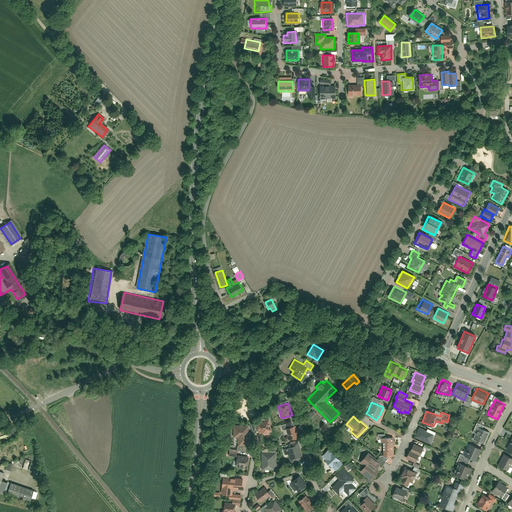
[(273,430),(269,419),(255,423),(258,432),(262,431),(262,433),(273,430)]
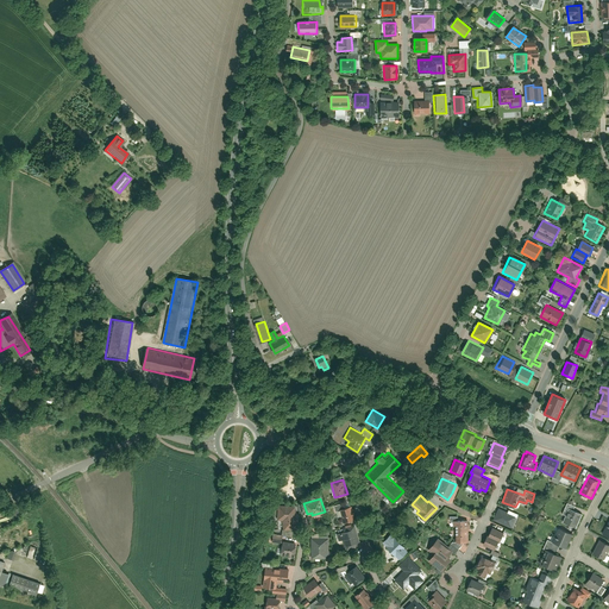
[(297,527),(295,506),(277,503),(277,520),(283,520),(283,529),(297,527)]
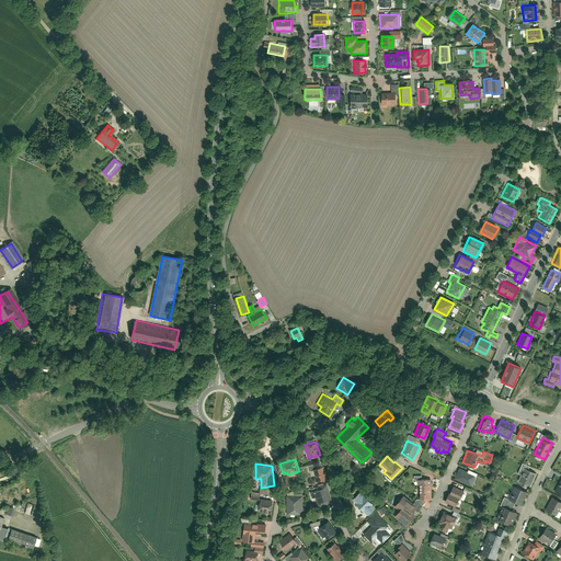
[(328,478),(323,466),(312,469),(316,481),(328,478)]
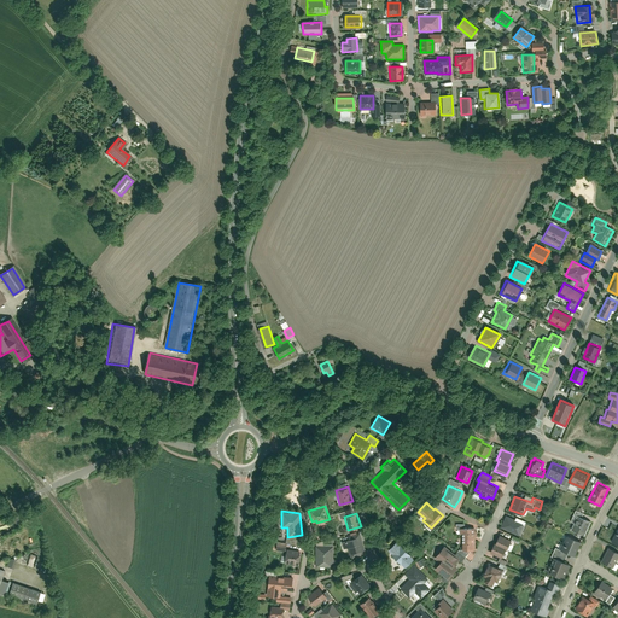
[(506,514),(500,526),(519,535),(525,523),(506,514)]
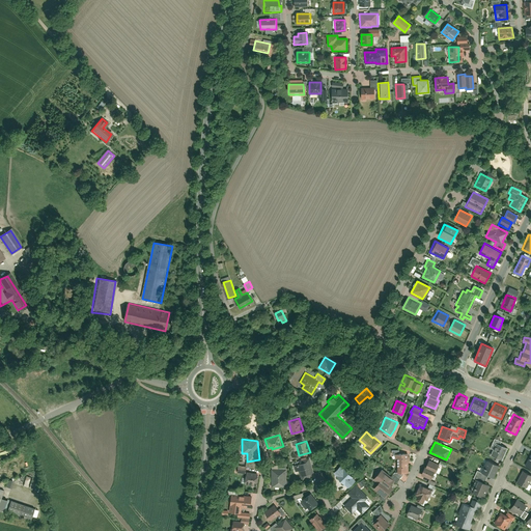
[(491,453),(502,458),(507,447),(496,442),(491,453)]
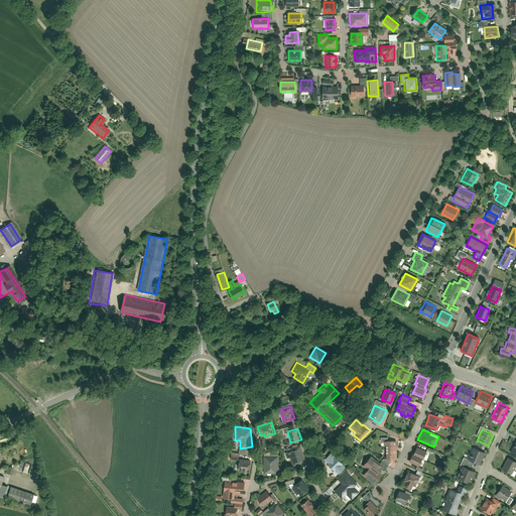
[(397,459),(396,439),(388,439),(388,436),(380,436),(380,441),(384,441),(384,444),(386,444),(387,459),(397,459)]
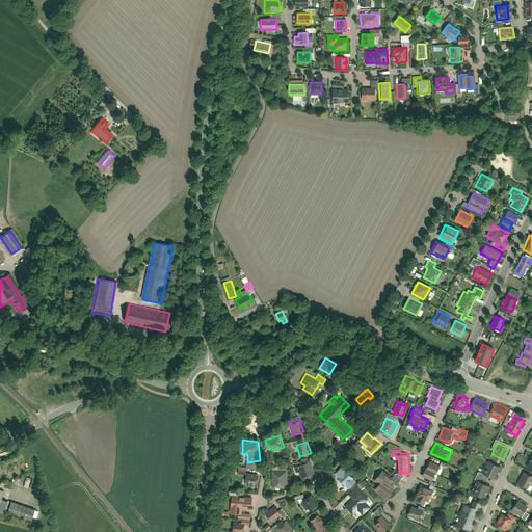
[(425,467),(422,475),(431,479),(434,472),(436,472),(440,463),(430,459),(427,467),(425,467)]
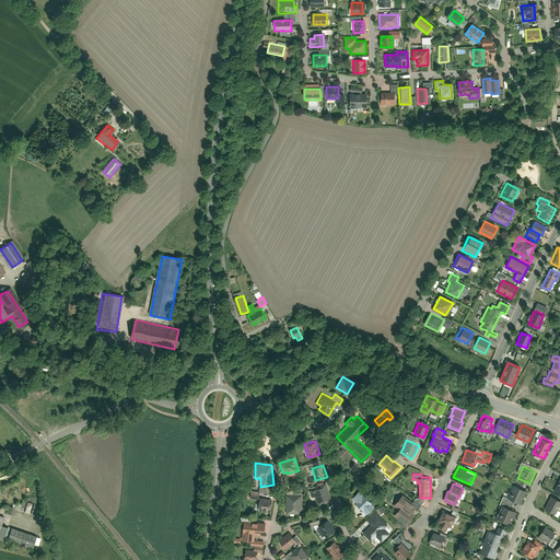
[(508,498),(521,502),(526,490),(513,485),(508,498)]
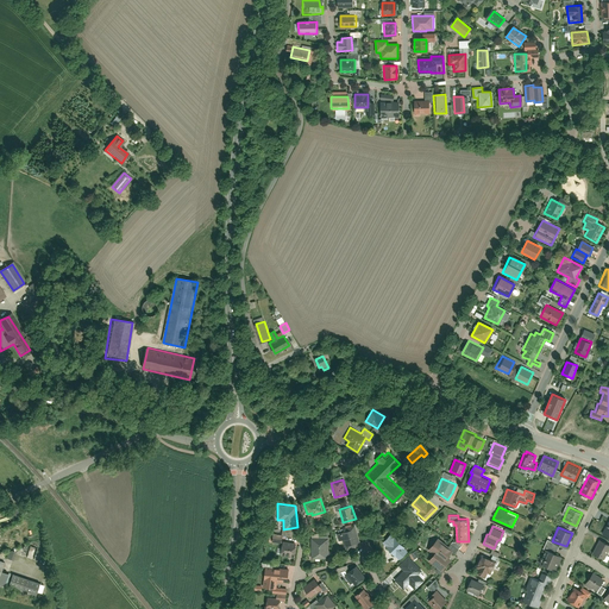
[(359,541),(356,528),(337,533),(338,541),(343,540),(345,550),(357,546),(356,542),(359,541)]
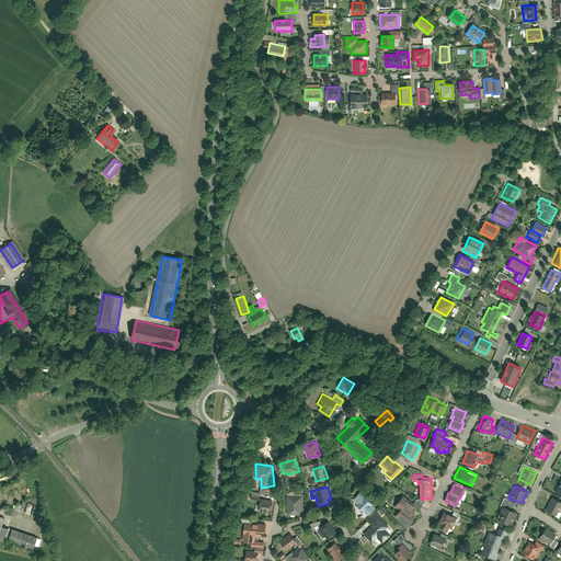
[(258,500),(260,493),(251,491),(249,497),(258,500)]
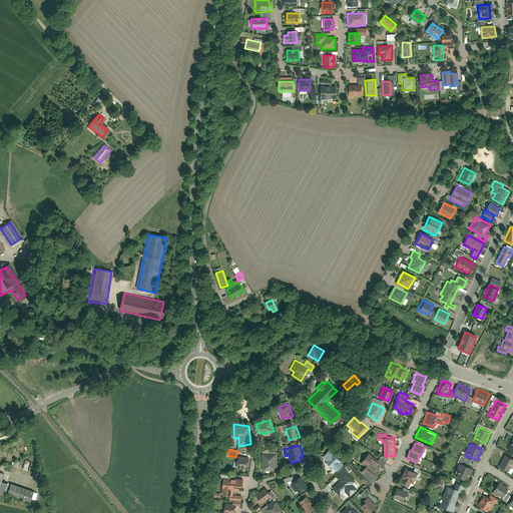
[(329,449),(322,456),(337,470),(344,463),(329,449)]
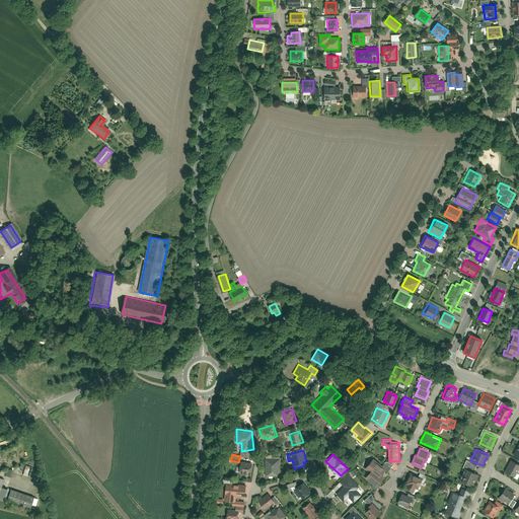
[(280,475),(280,457),(265,457),(265,475),(280,475)]
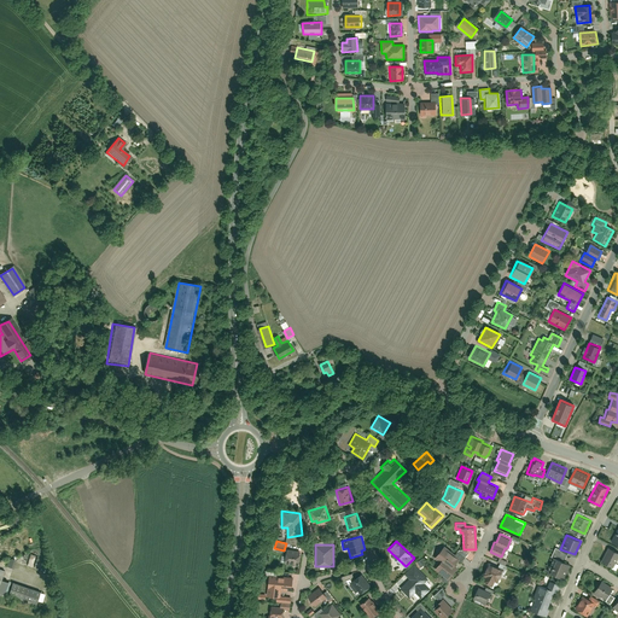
[(455,553),(445,544),(435,557),(441,561),(436,567),(448,578),(458,567),(454,564),(459,558),(462,560),(466,557),(458,549),(455,553)]
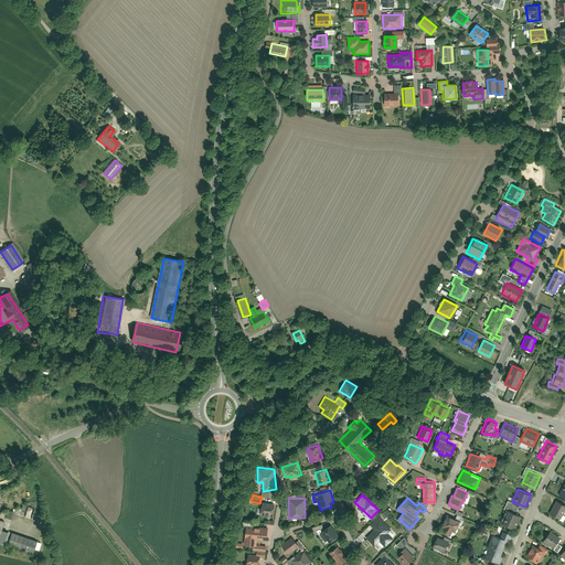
[(548,513),(560,519),(564,507),(564,503),(556,499),(548,513)]
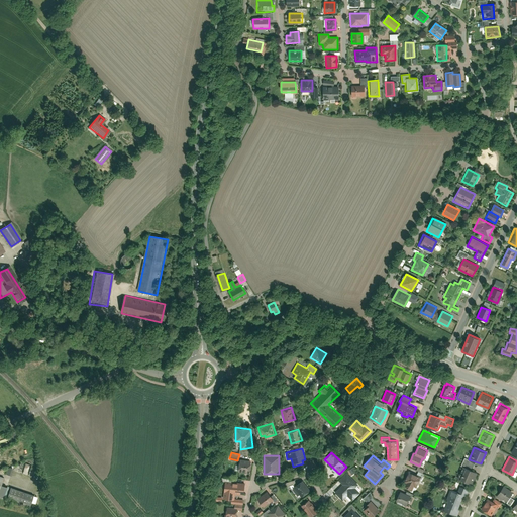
[(251,460),(239,459),(238,472),(250,473),(251,460)]
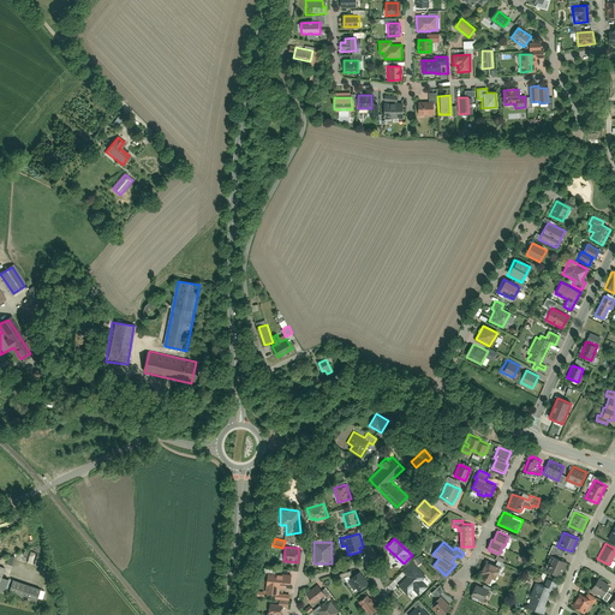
[(547,568),(561,575),(568,561),(553,554),(547,568)]
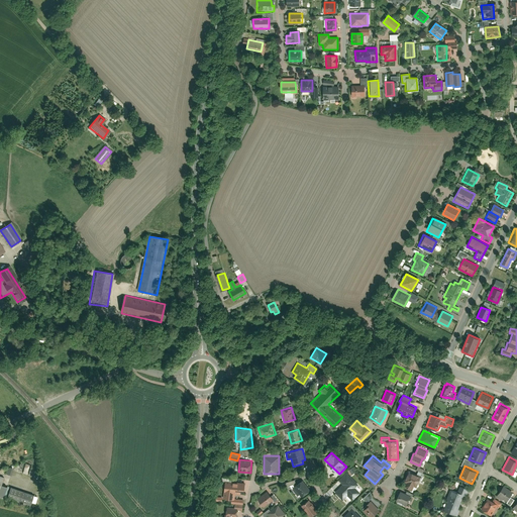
[(421,476),(409,470),(404,481),(406,482),(404,487),(411,490),(413,486),(416,487),(421,476)]
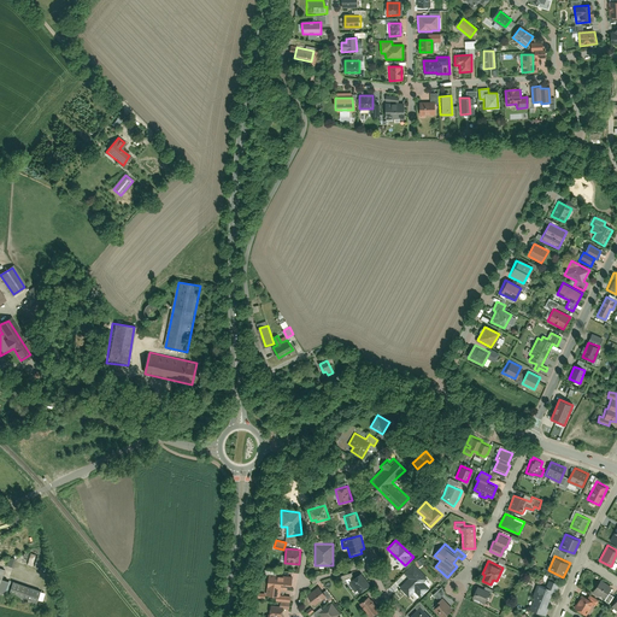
[(428,577),(413,563),(404,573),(409,577),(399,587),(409,597),(415,591),(419,597),(429,587),(423,581),(428,577)]
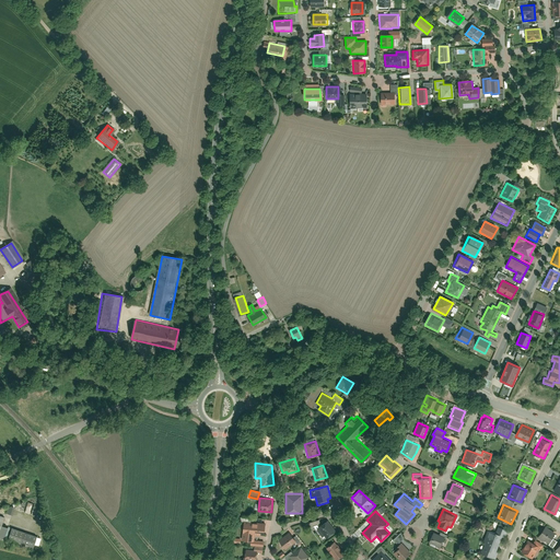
[(326,537),(336,529),(327,518),(317,526),(326,537)]
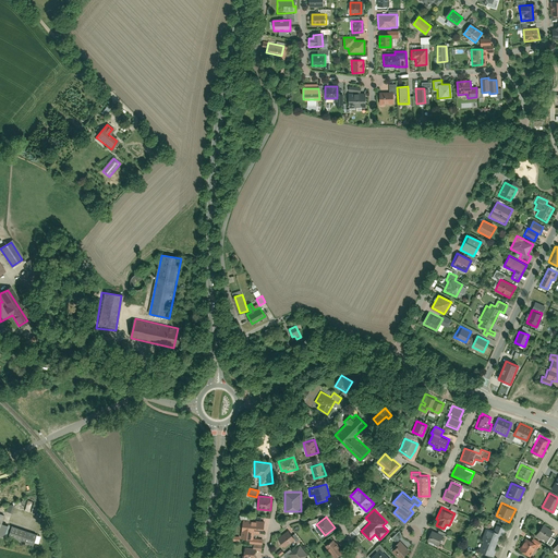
[(264,533),(264,520),(242,519),(241,537),(250,538),(253,538),(253,532),(264,533)]
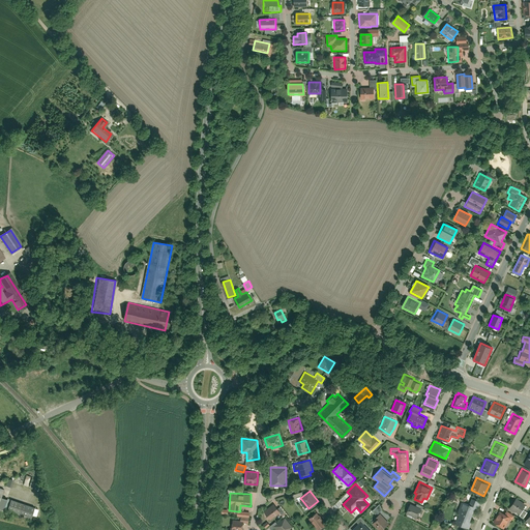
[(455,523),(468,527),(475,507),(477,507),(479,501),(471,498),(469,503),(461,501),(457,511),(460,512),(455,523)]
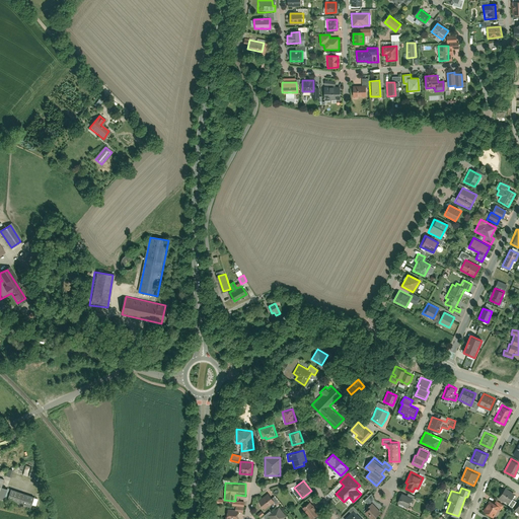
[(505,488),(499,498),(508,504),(514,494),(505,488)]
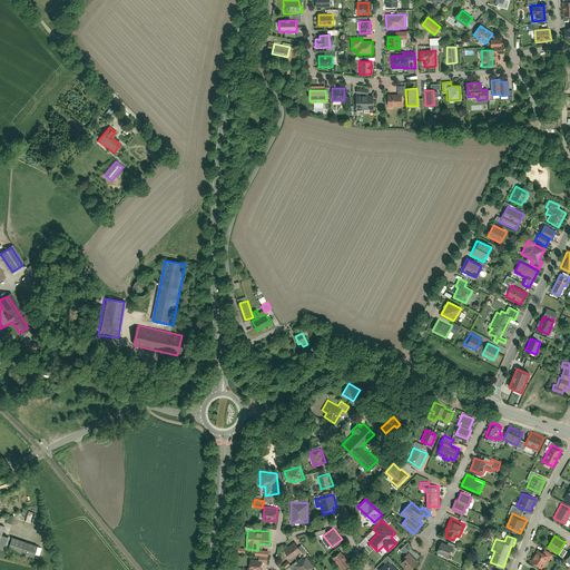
[(37,546),(10,538),(7,549),(33,558),(37,546)]
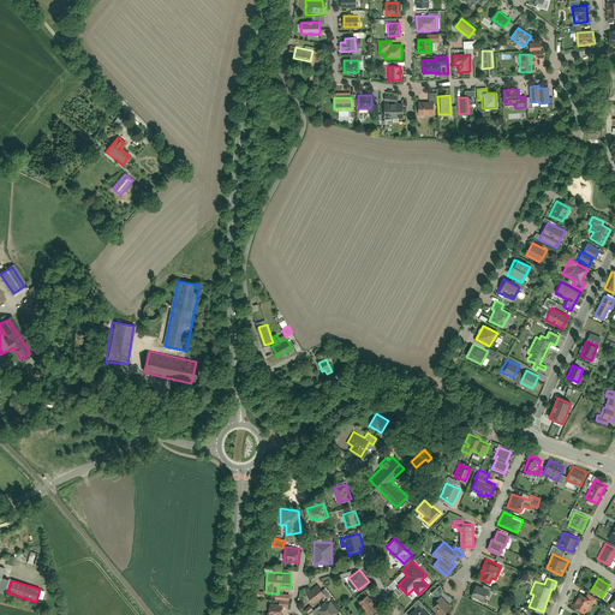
[(476,583),(470,595),(483,601),(489,589),(476,583)]
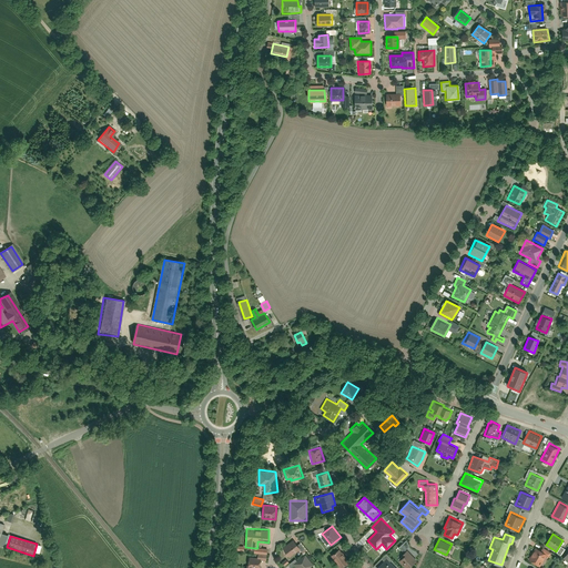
[(301,549),(293,539),(282,547),(290,557),(301,549)]
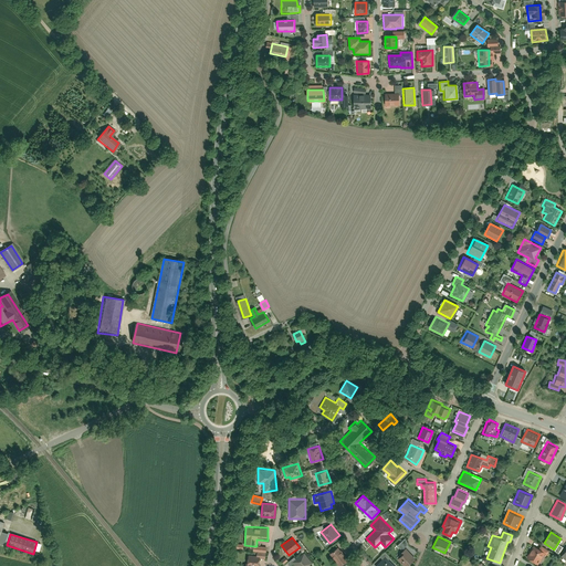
[(396,545),(399,548),(401,546),(402,548),(408,543),(404,538),(396,545)]
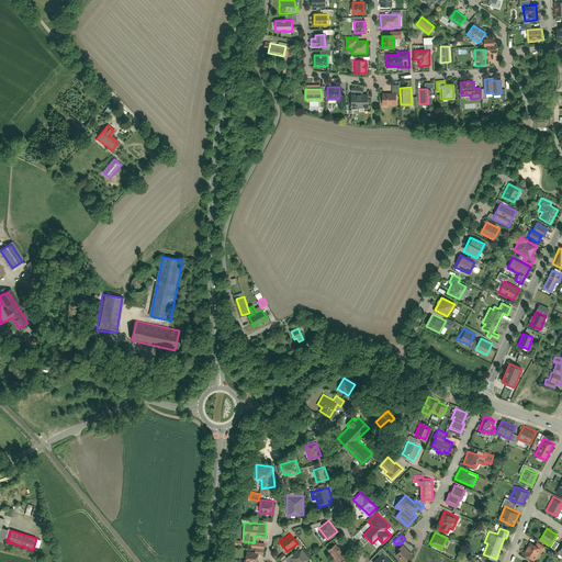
[(530,540),(523,552),(535,560),(540,549),(543,551),(546,547),(537,541),(535,543),(530,540)]
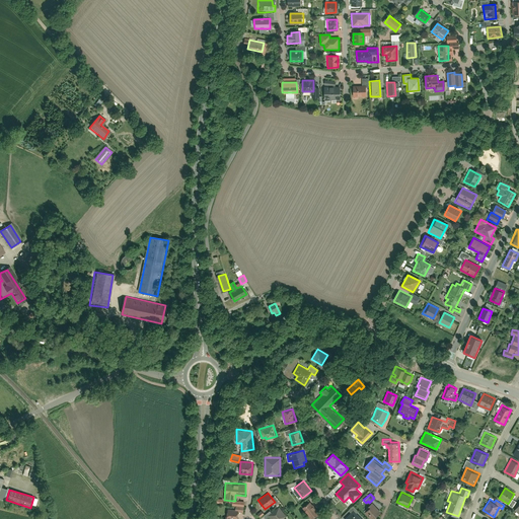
[(311,518),(319,512),(310,500),(302,506),(311,518)]
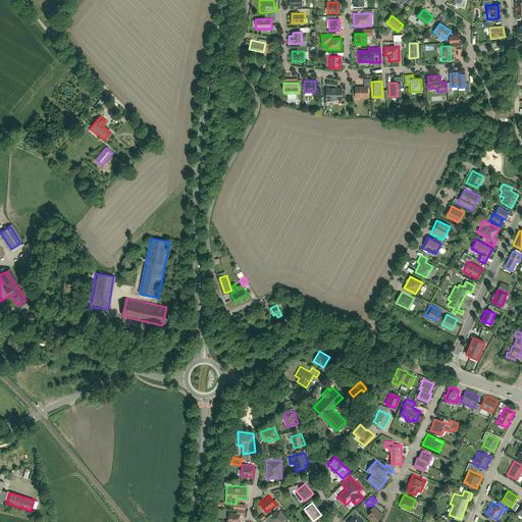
[(237,504),(233,504),(232,508),(237,508),(237,512),(228,511),(228,519),(226,519),(225,521),(239,521),(240,514),(245,515),(245,504),(237,504)]
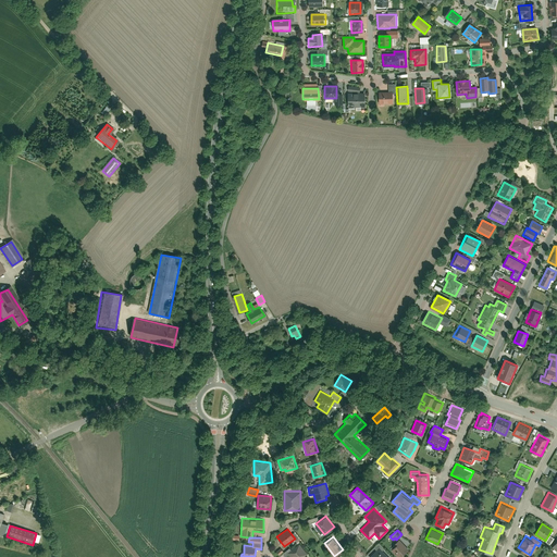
[(398,556),(400,556),(409,549),(399,539),(393,545),(394,547),(392,549),(398,556)]
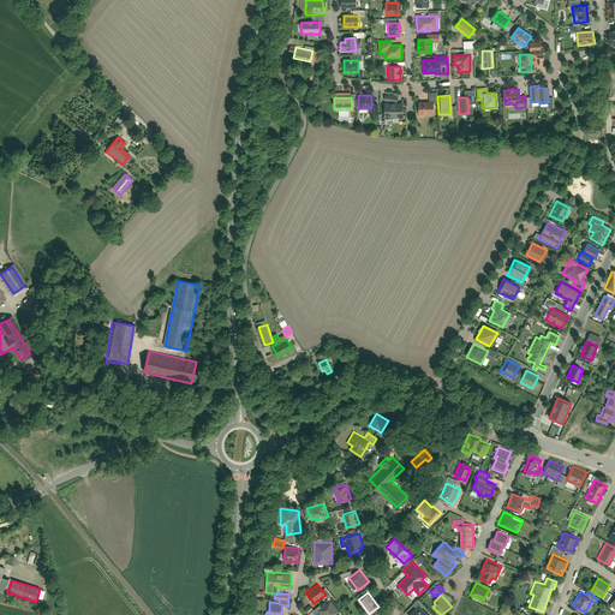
[(334,614),(340,611),(330,599),(317,610),(321,614),(334,614)]
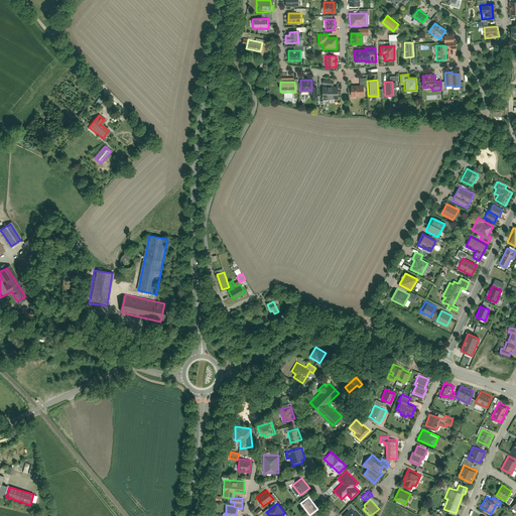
[(361,515),(351,507),(343,515),(342,515),(361,515)]
